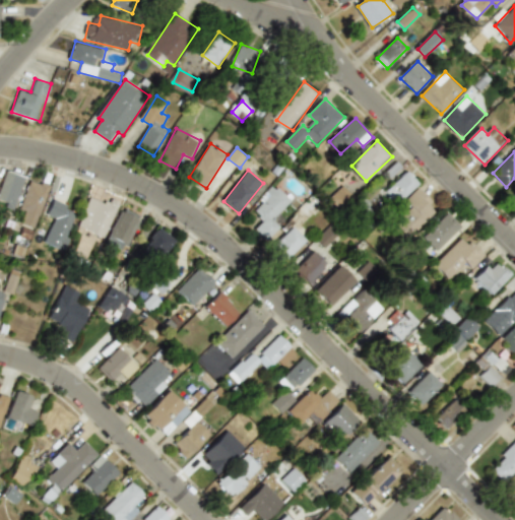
[(26,178),(7,171),(0,192),(0,203),(16,209),(26,178)]
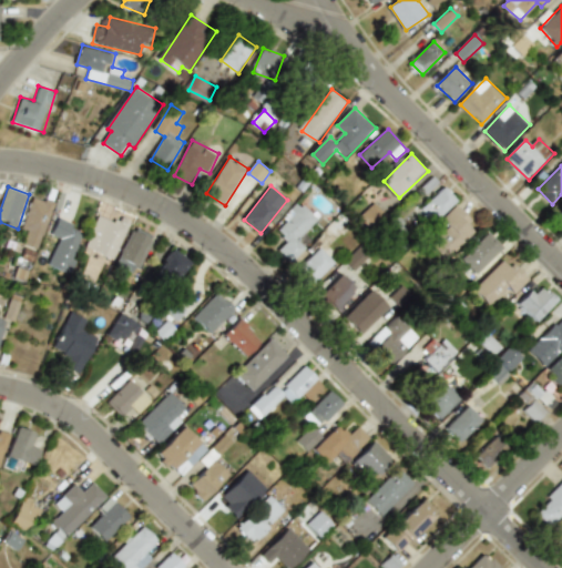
[(459,201),(446,186),(422,208),(436,222),(459,201)]
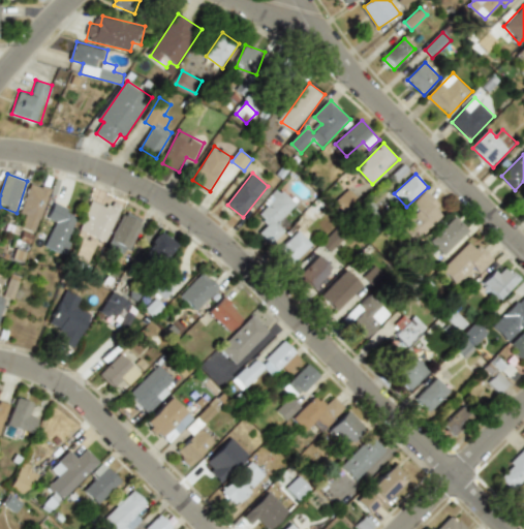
[(36,232),(52,190),(33,183),(22,212),(28,215),(23,227),(36,232)]
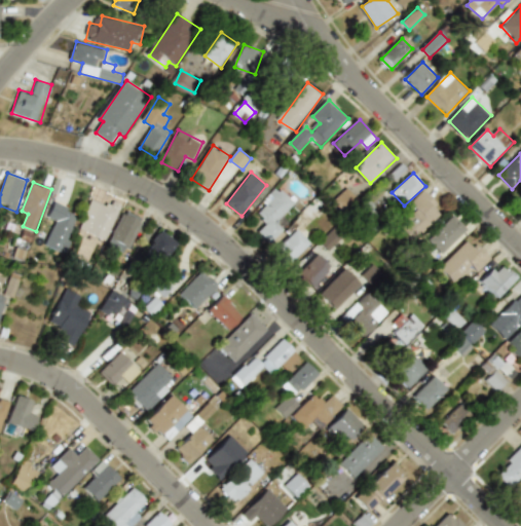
[(284,230),(276,223),(295,202),(278,188),(257,213),(267,223),(259,232),(271,243),(284,230)]
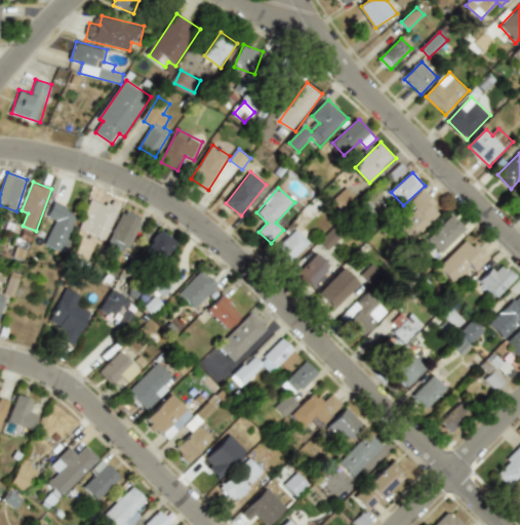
[(345,211),(358,199),(349,188),(335,200),(345,211)]
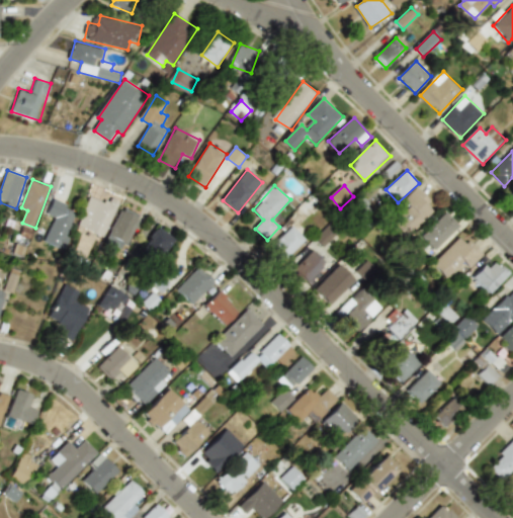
[(411,206),(395,224),(410,238),(437,208),(417,189),(405,200),(411,206)]
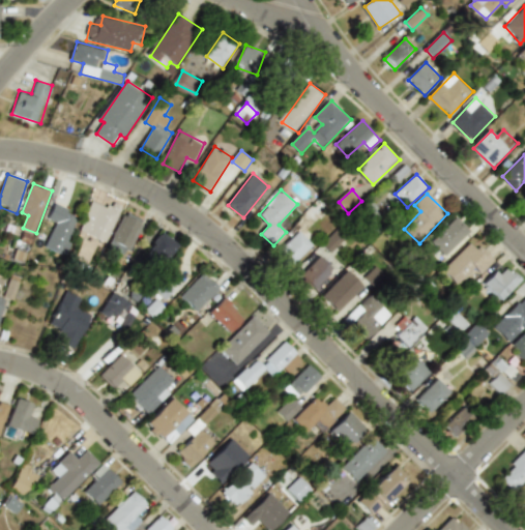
[(108,242),(123,206),(113,202),(110,209),(93,202),(81,231),(108,242)]
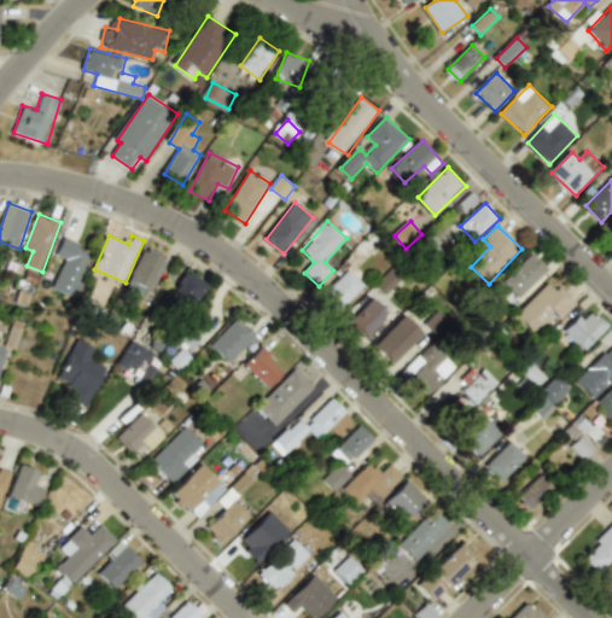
[(66,260),(54,289),(77,298),(85,281),(81,280),(93,250),(65,239),(57,256),(66,260)]
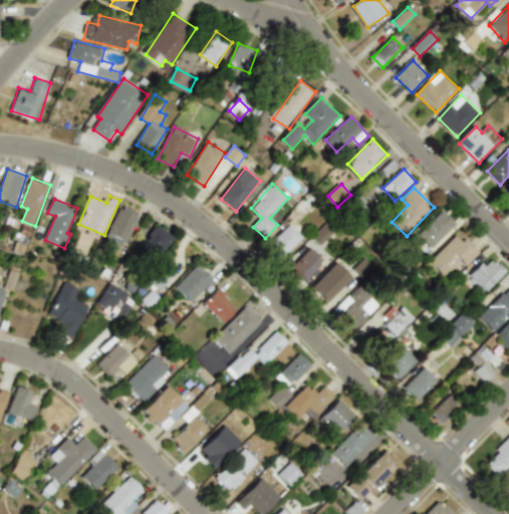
[(140,213),(120,206),(107,241),(126,248),(140,213)]
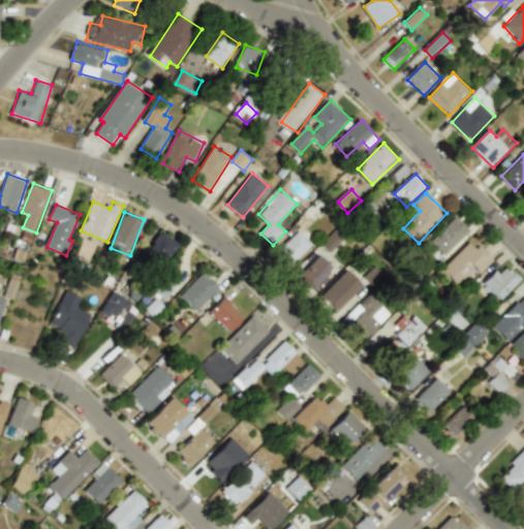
[(432,242),(447,255),(471,229),(456,216),(432,242)]
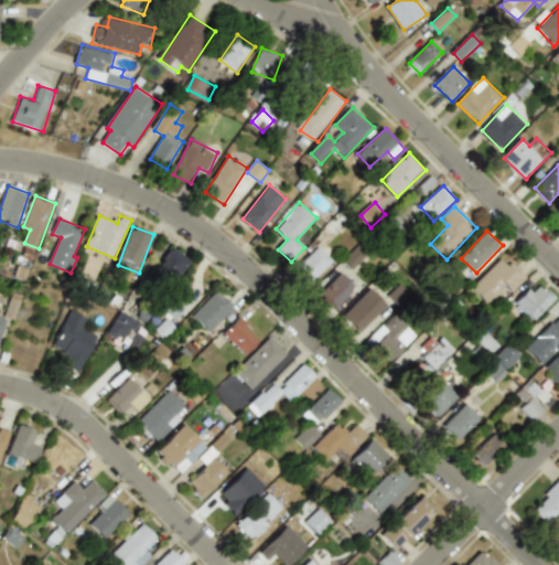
[(190,259),(171,247),(157,270),(176,281),(190,259)]
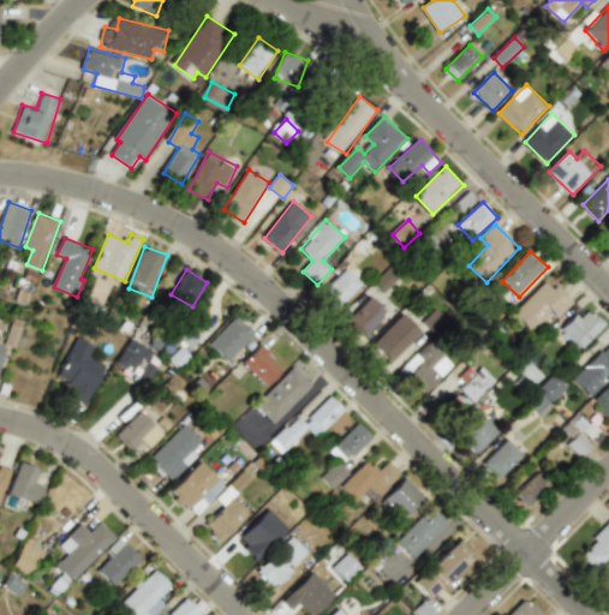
[(364,285),(348,269),(323,293),(339,310),(364,285)]
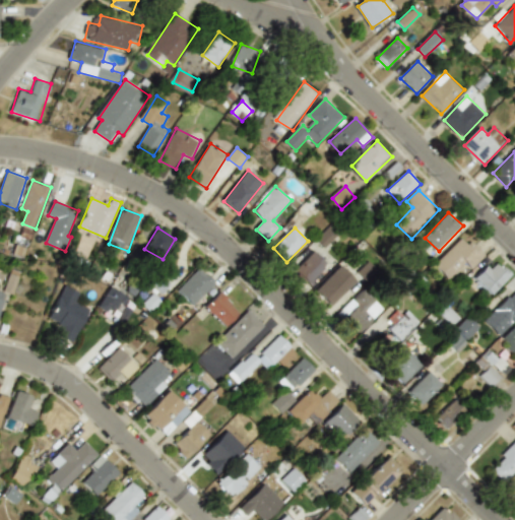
[(436,264),(451,279),(468,263),(473,269),(488,256),(474,242),(470,246),(463,239),(436,264)]
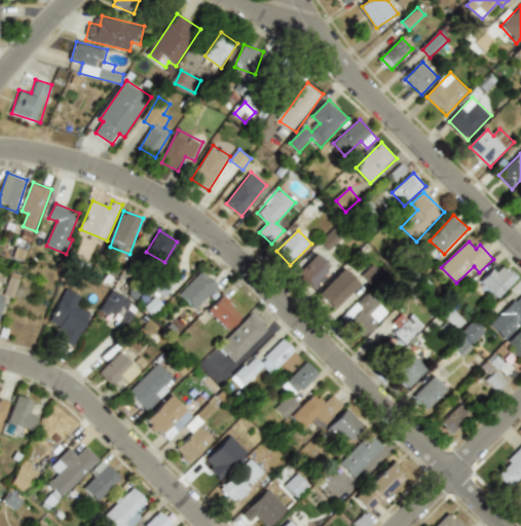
[(299,274),(312,289),(333,268),(320,254),(299,274)]
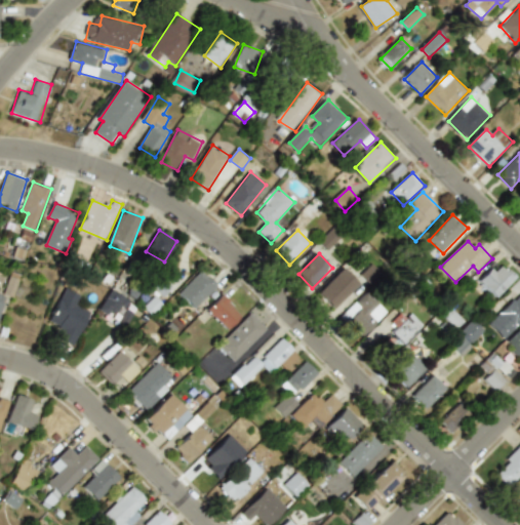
[(518,278),(502,263),(482,282),(498,298),(518,278)]
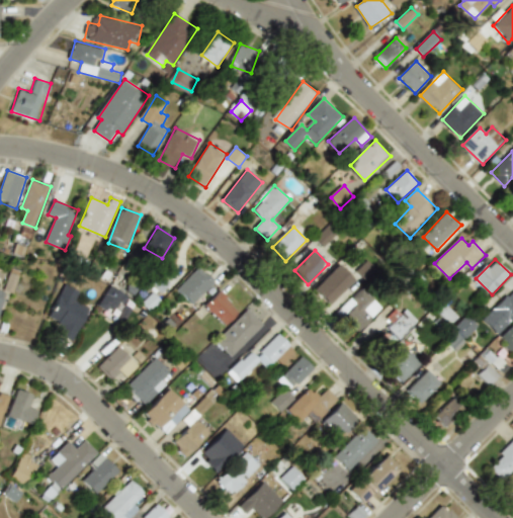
[(362,266),(369,277),(377,271),(370,261),(362,266)]
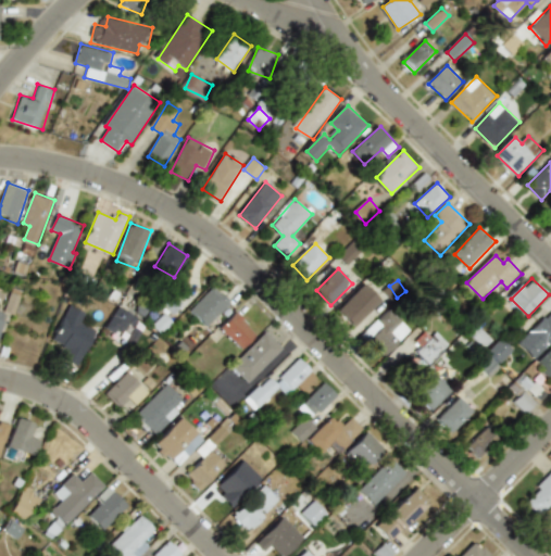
[(340,310),(357,327),(385,301),(368,283),(340,310)]
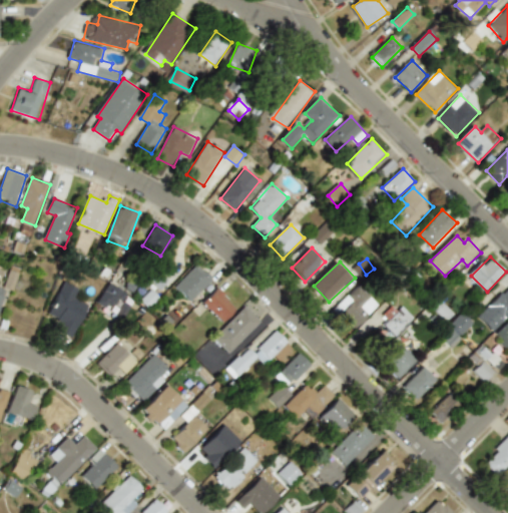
[(191,302),(213,280),(197,265),(175,286),(191,302)]
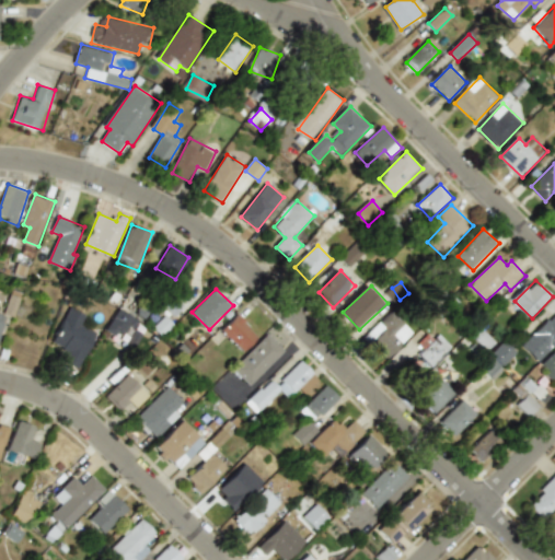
[(162,306),(173,317),(183,306),(172,295),(162,306)]
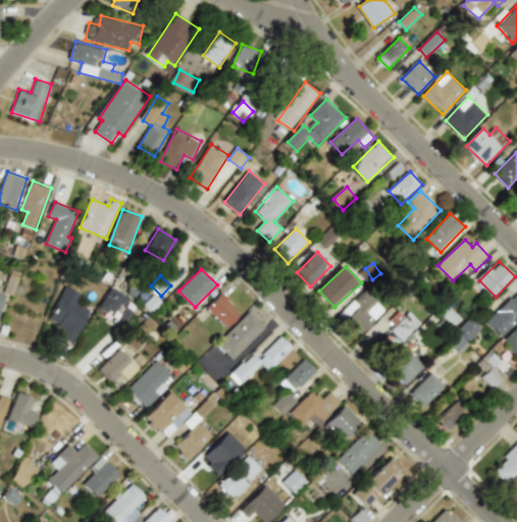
[(81,294),(64,286),(50,321),(63,326),(59,337),(74,344),(90,309),(76,304),(81,294)]
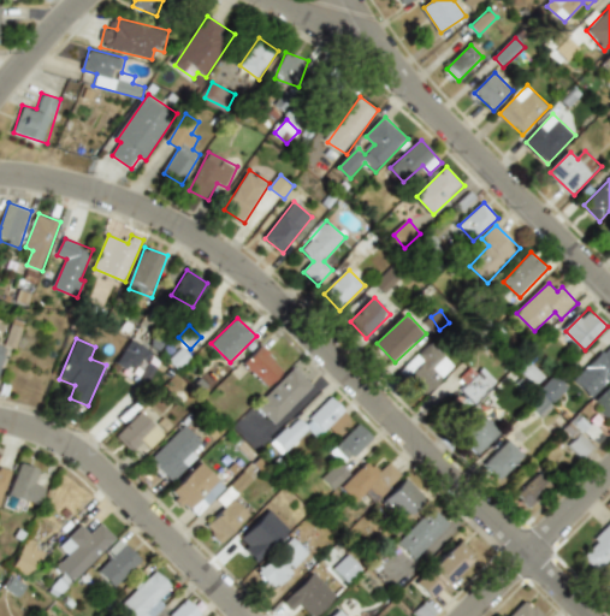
[(117,362),(132,372),(141,357),(148,361),(153,353),(131,338),(117,362)]
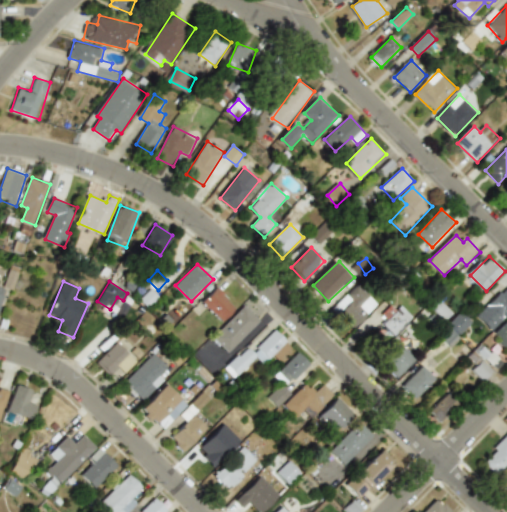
[(356,328),(379,305),(359,285),(336,309),(356,328)]
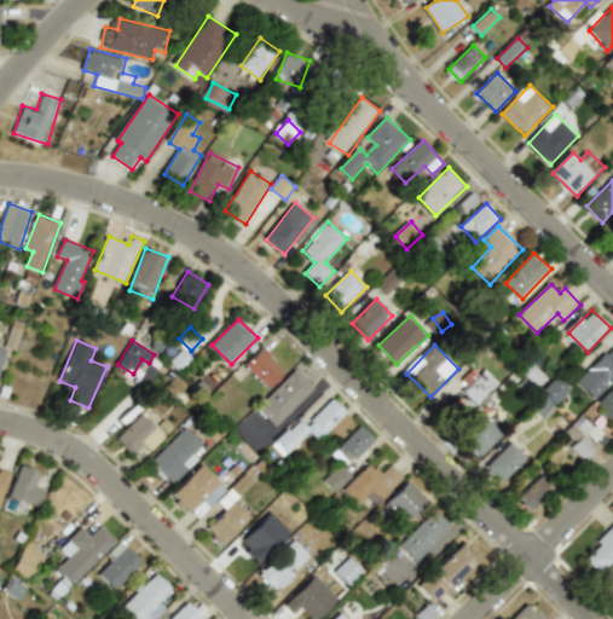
[(288,371),(265,348),(247,365),(270,389),(288,371)]
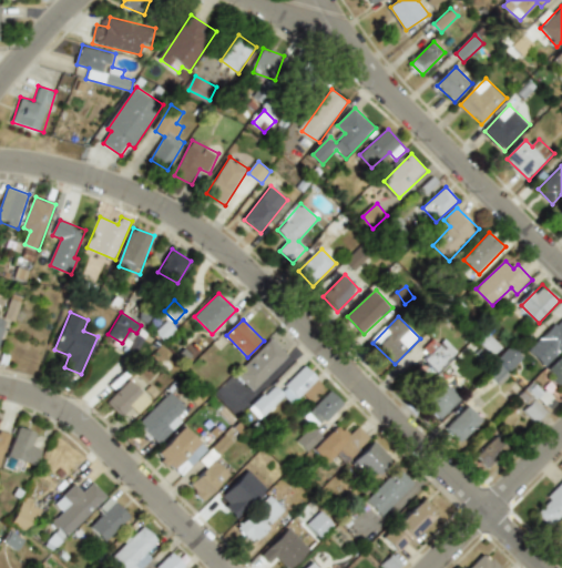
[(561,322),(541,341),(555,356),(561,351),(561,322)]
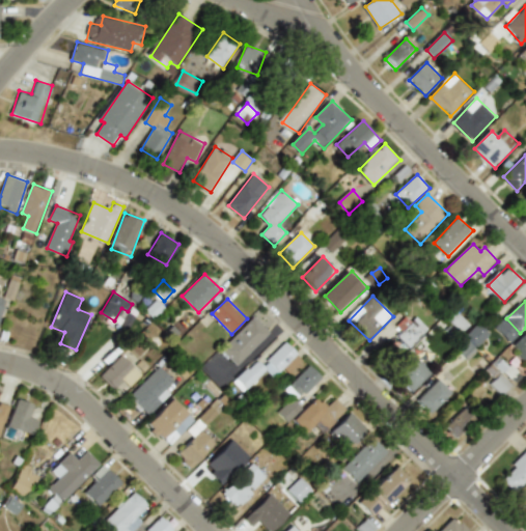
[(121,326),(128,329),(134,315),(127,312),(121,326)]
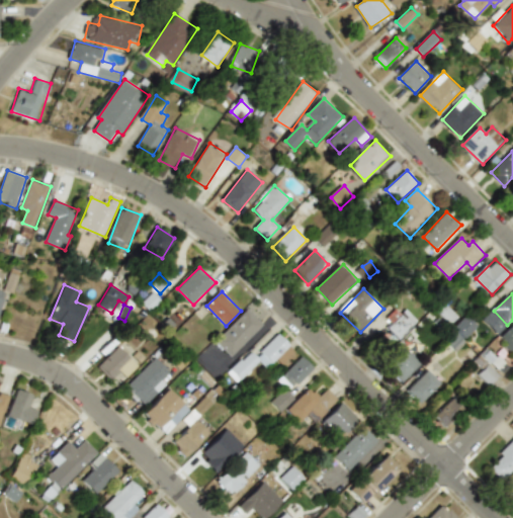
[(390,328),(401,340),(420,321),(406,306),(392,320),(395,323),(390,328)]
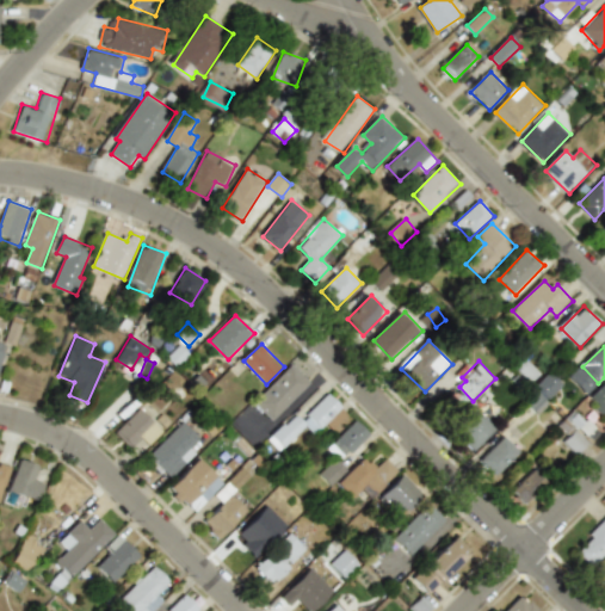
[(313,382),(294,364),(257,403),(276,421),(313,382)]
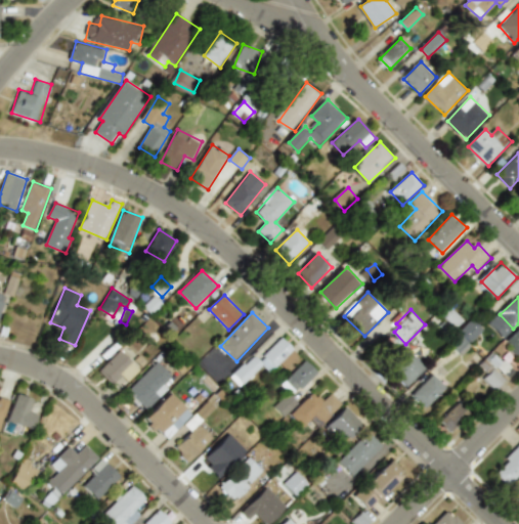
[(463,332),(473,342),(484,330),(474,319),(463,332)]
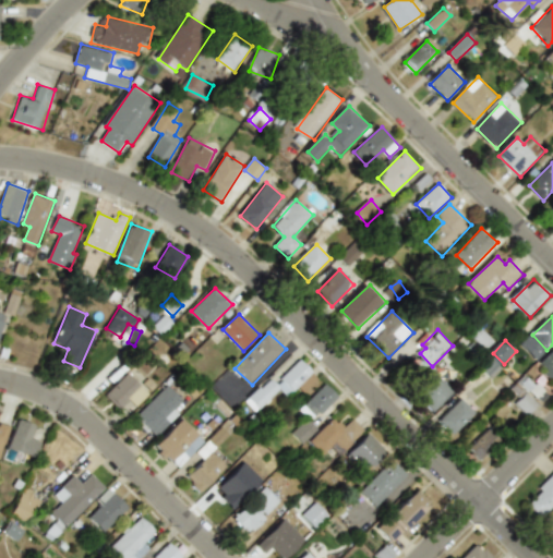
[(552,352),(540,364),(552,377),(552,352)]
